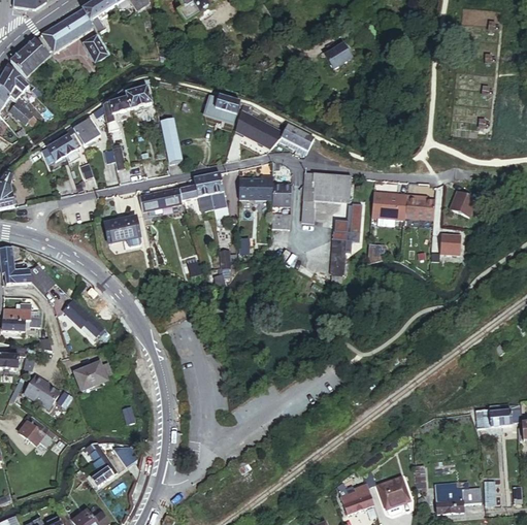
[(100,18),(107,13),(104,9),(116,2),(117,3),(123,0),(132,14),(136,11),(128,0),(94,0),(81,8),(93,26),(97,33),(106,27),(100,18)]
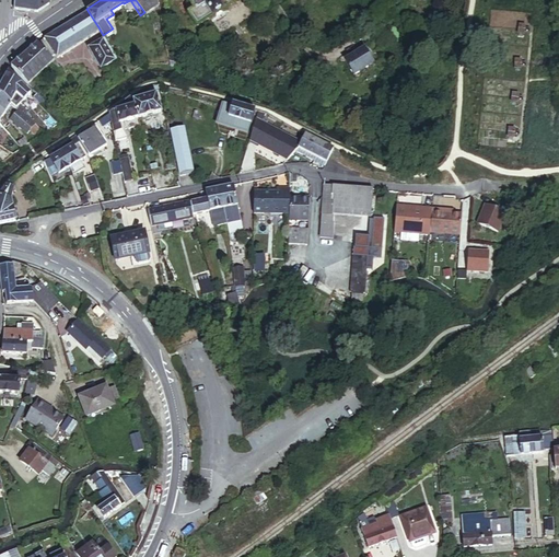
[(159,2),(158,0),(136,0),(144,12),(159,2)]
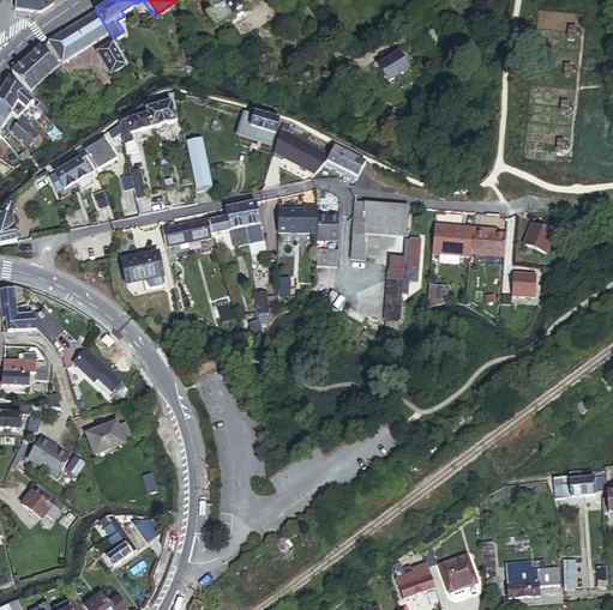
[(206,12),(216,26),(259,0),(208,0),(214,8),(206,12)]
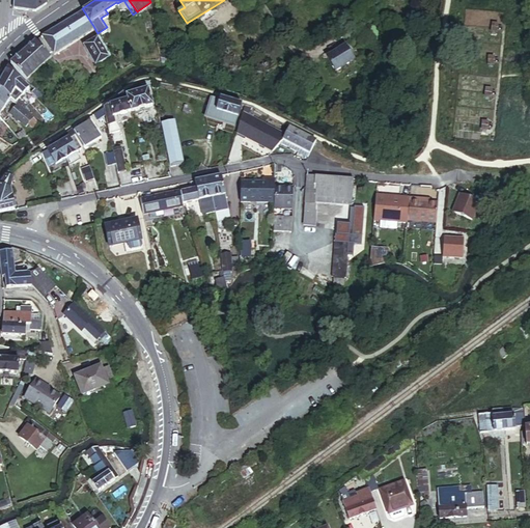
[(54,52),(93,26),(82,8),(43,33),(54,52)]
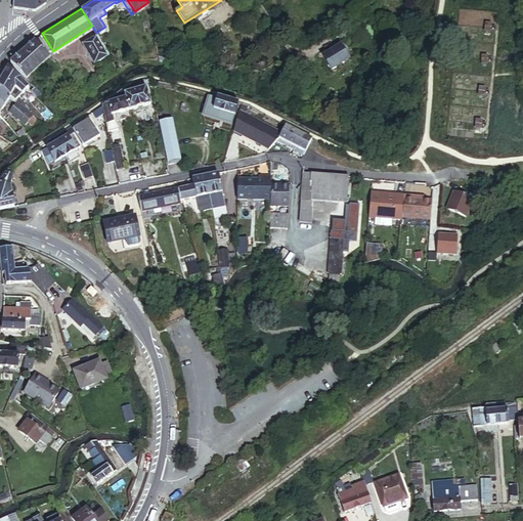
[(110,52),(96,33),(82,42),(95,62),(110,52)]
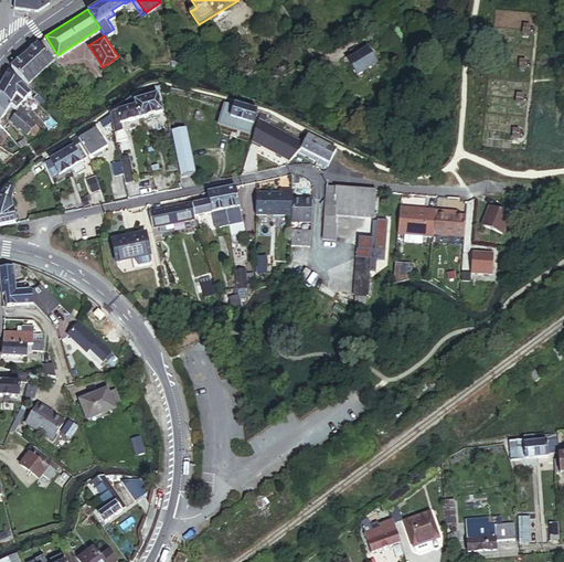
[(62,69),(53,60),(38,41),(22,54),(39,73),(40,73),(46,66),(50,63),(59,72),(62,69)]
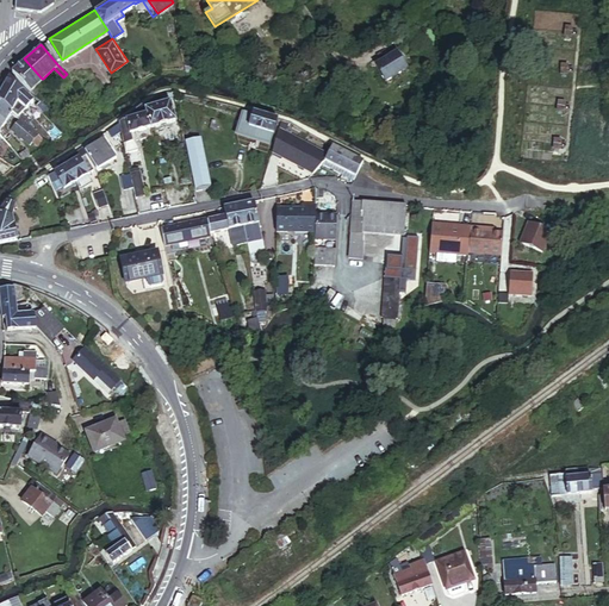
[(397,49),(376,62),(385,77),(406,64),(397,49)]
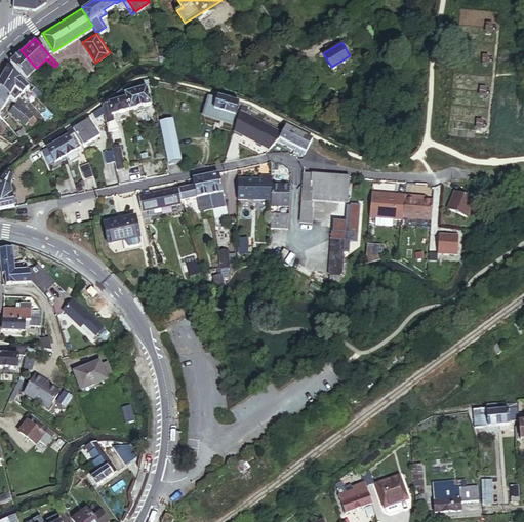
[(36,68),(21,50),(9,59),(26,79),(28,78),(29,77),(28,75),(31,72),(36,68)]
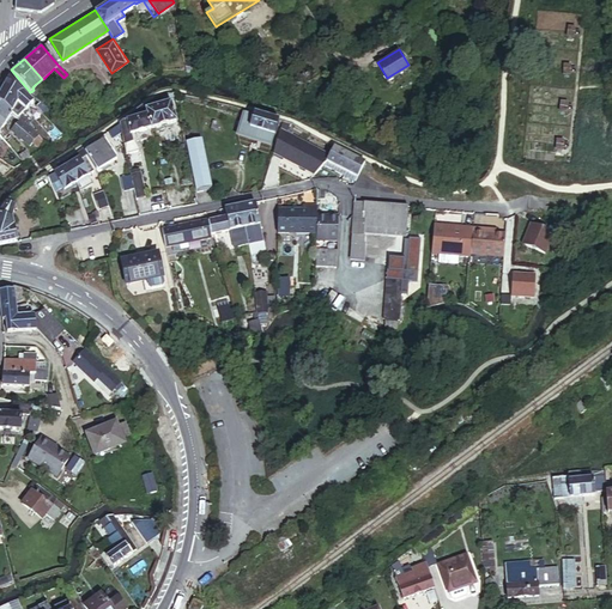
[(46,81),(54,75),(50,72),(43,79),(46,81)]
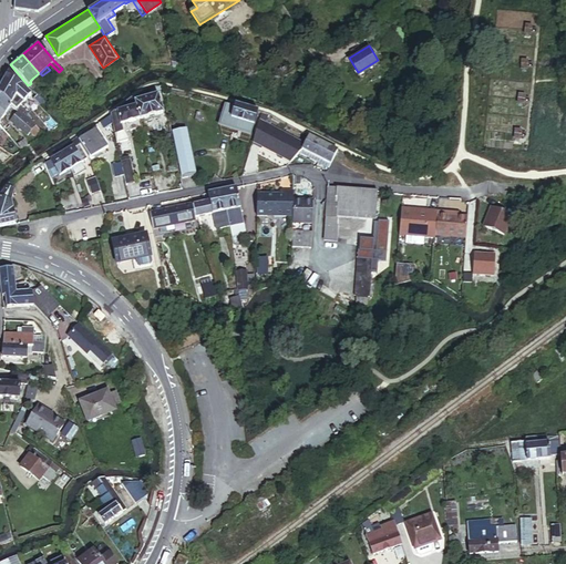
[(29,92),(8,69),(2,79),(21,98),(29,92)]
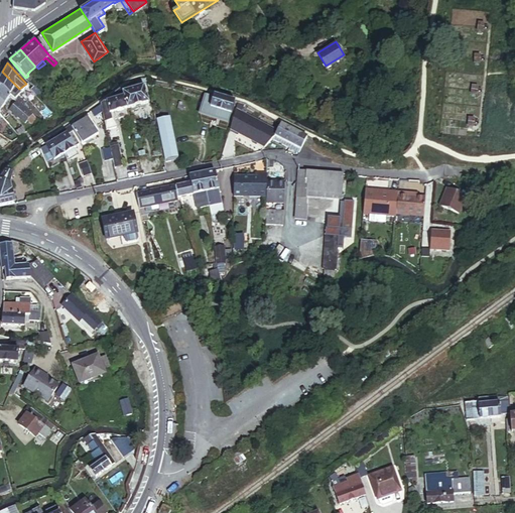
[(35,77),(30,71),(27,74),(28,76),(27,77),(31,81),(35,77)]
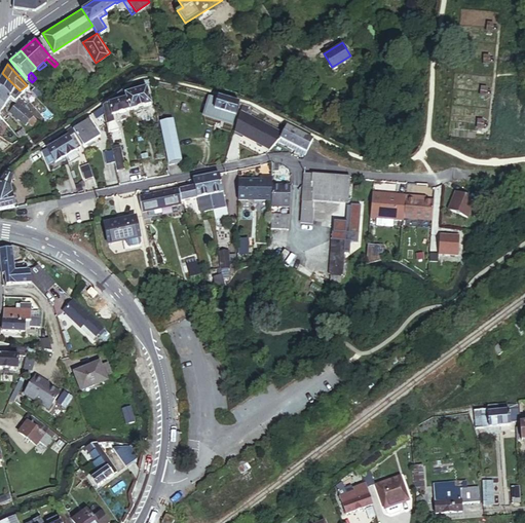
[(20,90),(2,73),(0,76),(0,85),(7,94),(11,98),(20,90)]
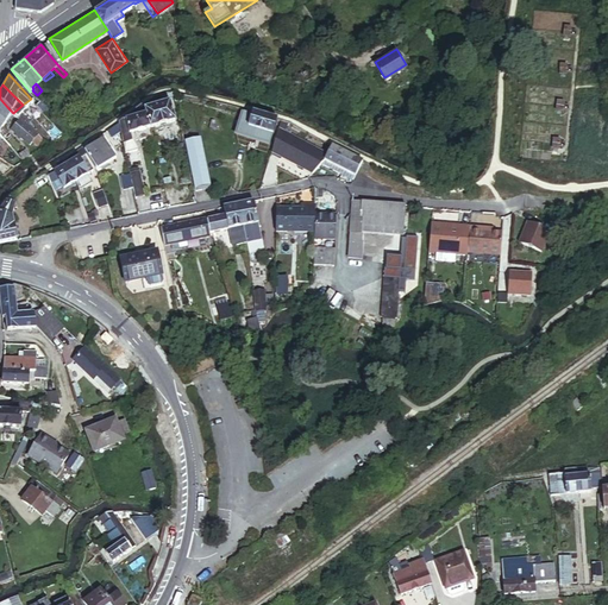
[(149,104),(144,105),(150,124),(171,117),(164,98),(158,100),(158,96),(148,100),(149,104)]
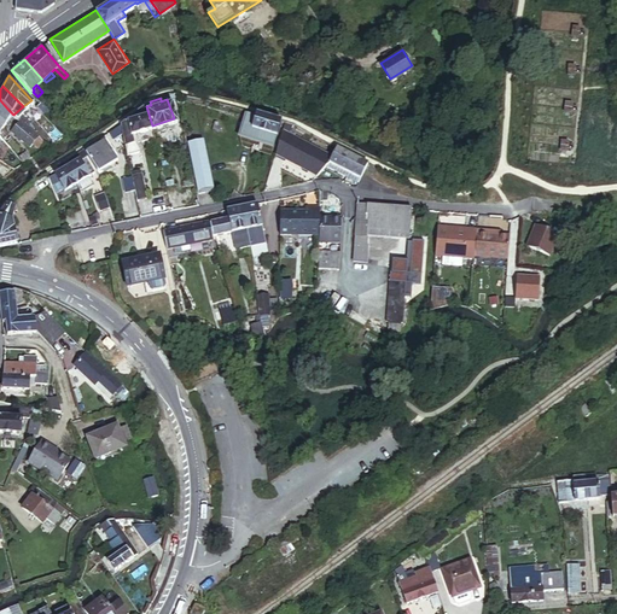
[(122,129),(127,153),(143,150),(139,132),(152,126),(146,106),(145,103),(120,121),(122,129)]
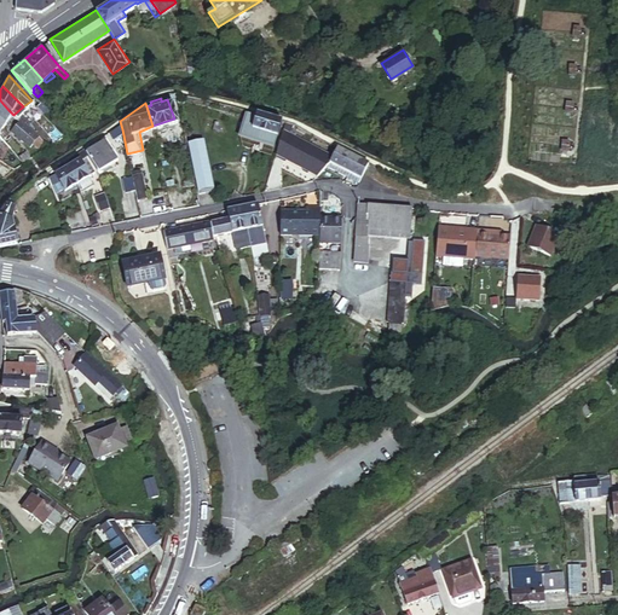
[(282,117),(258,110),(253,126),(276,133),(282,117)]
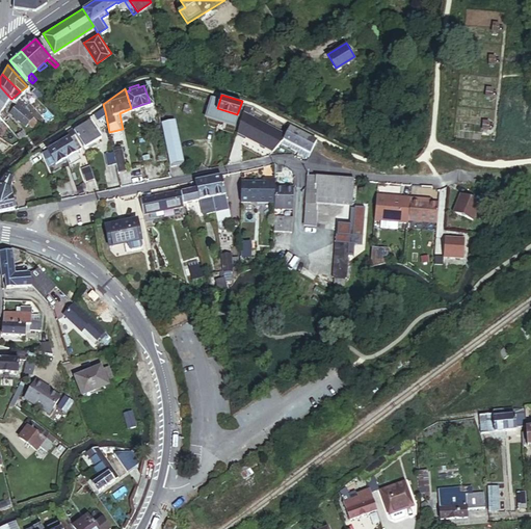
[(31,121),(15,102),(6,110),(19,126),(22,124),(25,127),(31,121)]
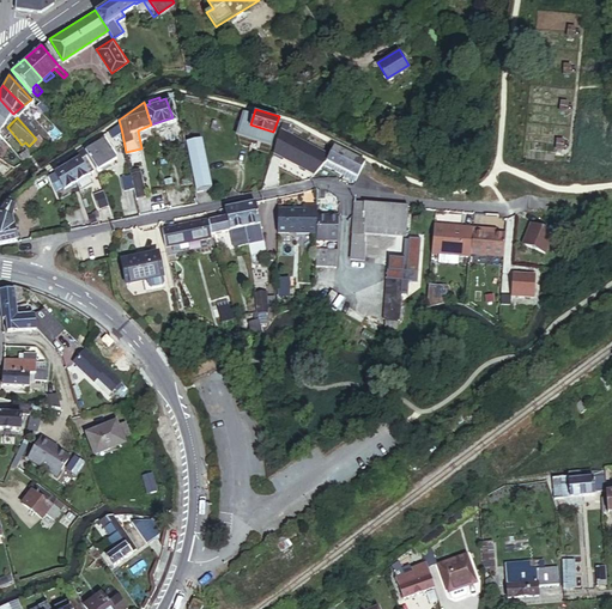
[(285,131),(291,120),(283,117),(280,128),(285,131)]
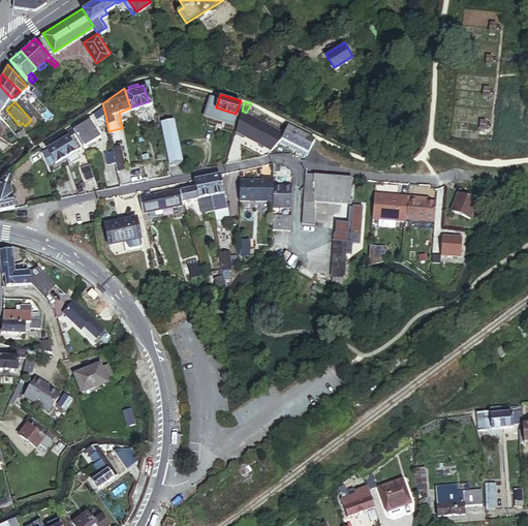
[(55,114),(44,103),(42,105),(45,107),(43,111),(50,117),(55,114)]
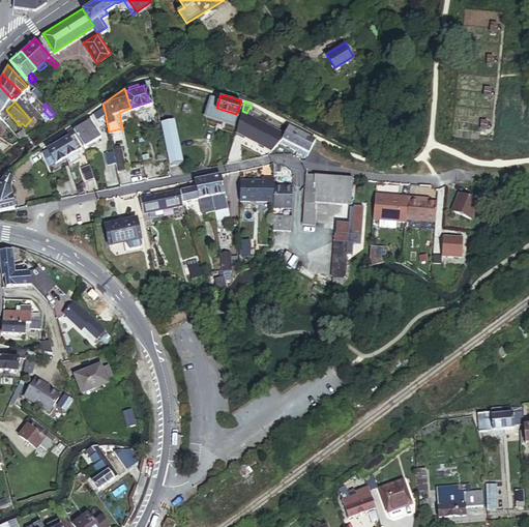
[(103,104),(93,110),(96,115),(105,111),(103,104)]
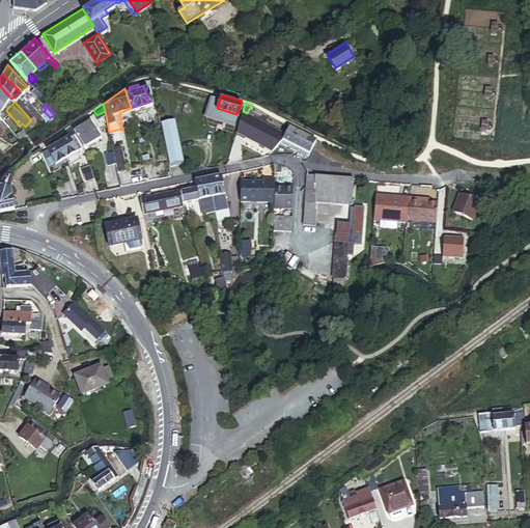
[(247,113),(243,111),(238,130),(275,147),(281,139),(285,132),(247,113)]
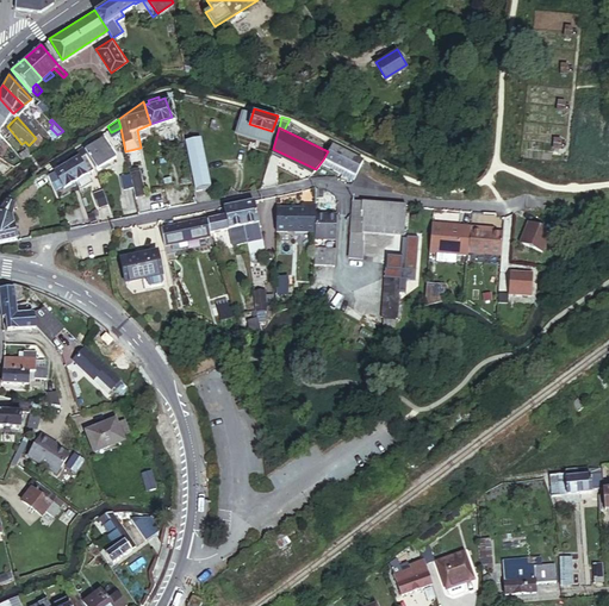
[(98,133),(82,144),(85,147),(95,166),(116,154),(104,136),(101,138),(98,133)]
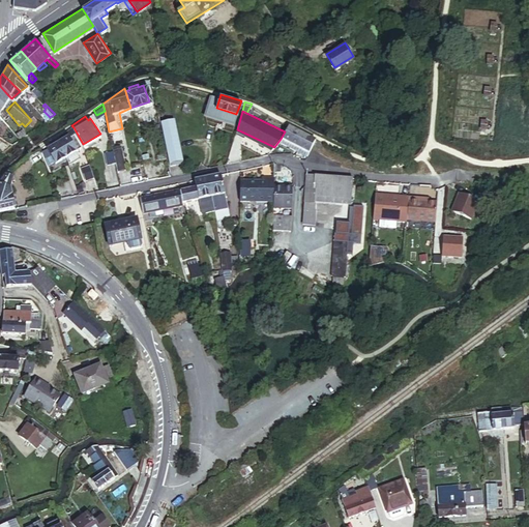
[(162,119),(166,140),(177,137),(173,118),(172,119),(172,117),(162,119)]
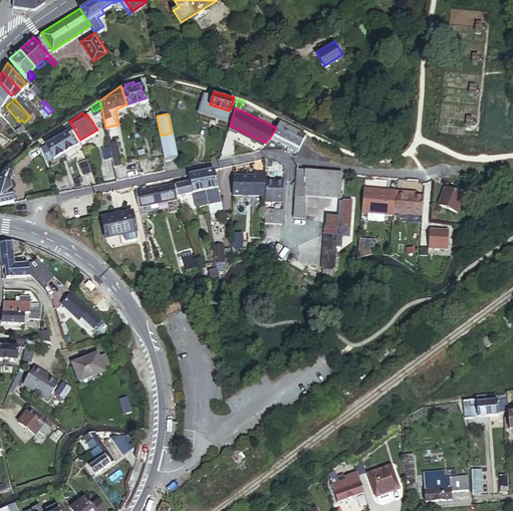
[(307,134),(280,119),(276,128),(272,135),(273,135),(273,136),(298,149),(300,146),(301,146),(307,134)]
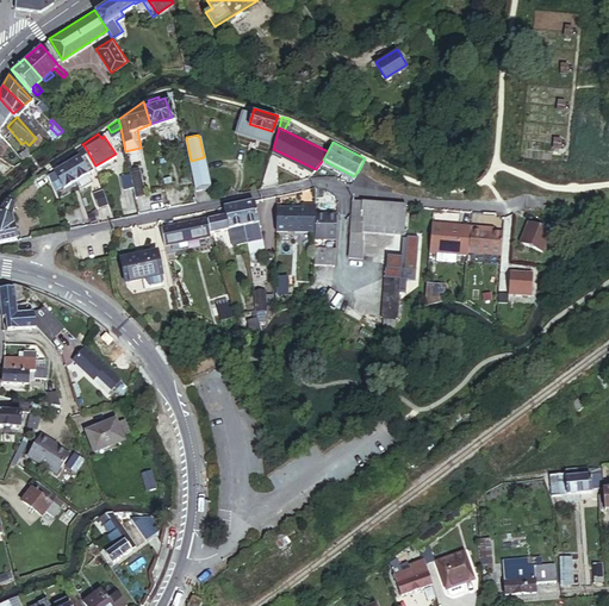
[(92,168),(79,147),(63,157),(76,179),(87,172),(86,172),(92,168)]
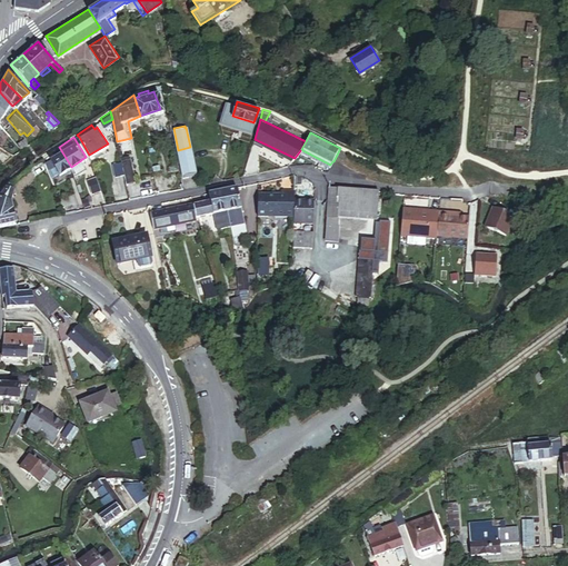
[(71,167),(59,147),(51,151),(55,156),(50,159),(59,174),(71,167)]
